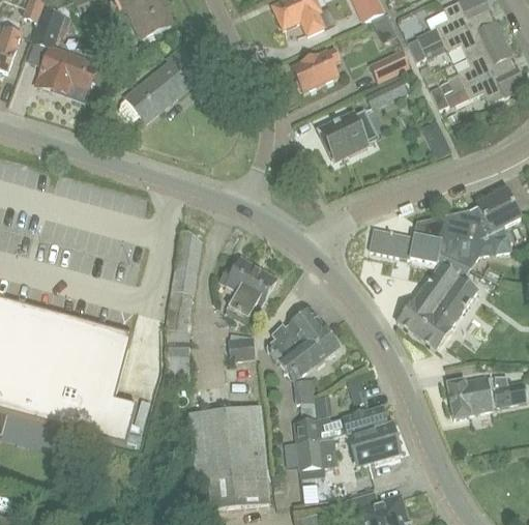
[(37,23),(46,0),(28,0),(22,17),(37,23)]
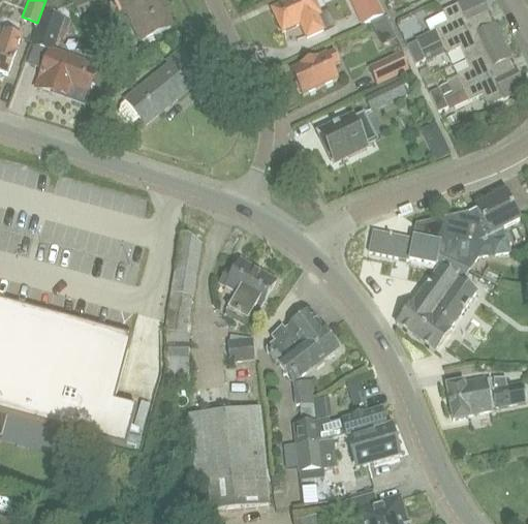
[(80,12),(105,1),(104,0),(73,0),(80,12)]
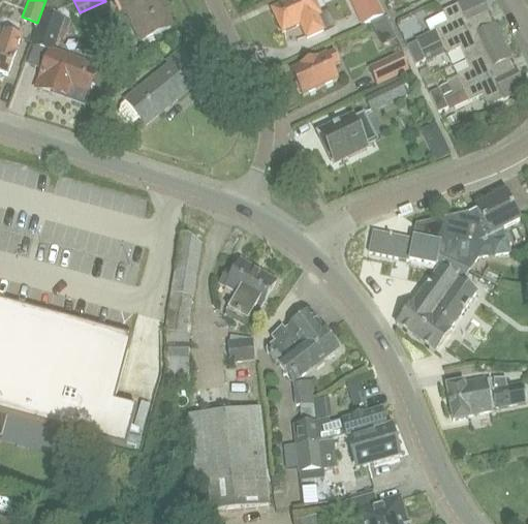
[(121,0),(125,9),(127,7),(141,36),(173,22),(162,0),(121,0)]
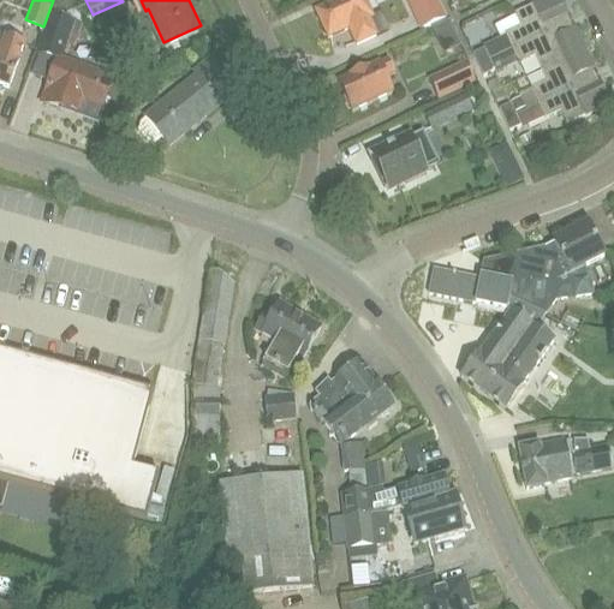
[(328,0),(316,6),(329,33),(350,23),(358,39),(377,30),(370,15),(374,12),(368,0),(328,0)]
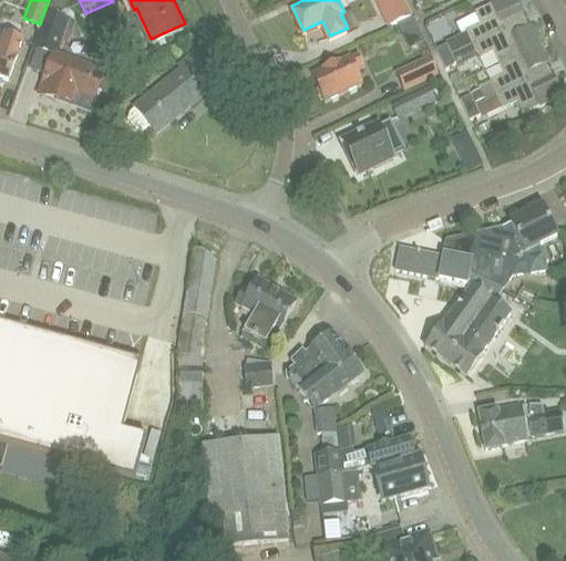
[(377,0),(388,23),(412,13),(405,0),(377,0)]
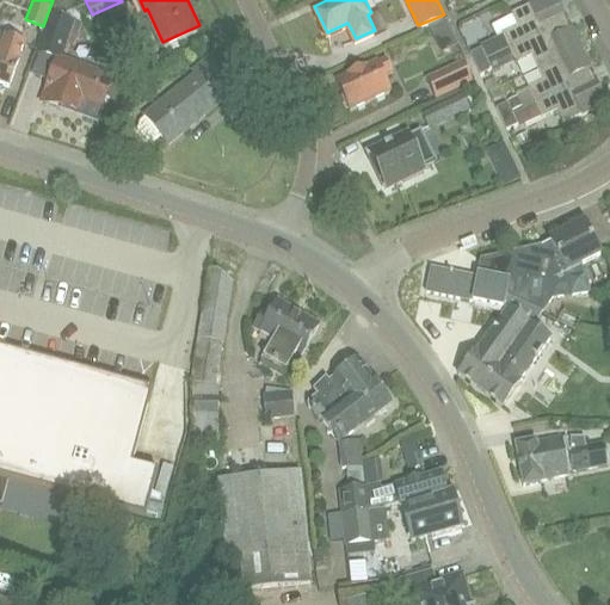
[(481,43),(486,55),(498,50),(510,44),(566,18),(562,11),(565,10),(560,0),(531,0),(522,5),(512,10),(518,23),(503,30),(497,32),(480,41),(481,43)]
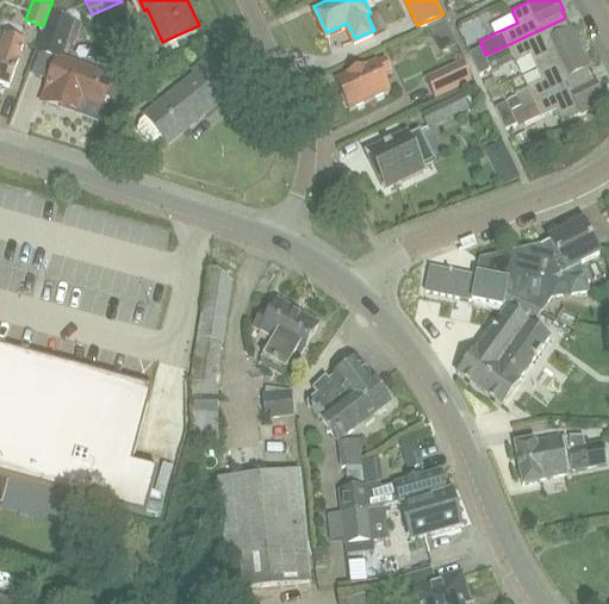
[(64,44),(74,18),(53,10),(43,37),(64,44)]
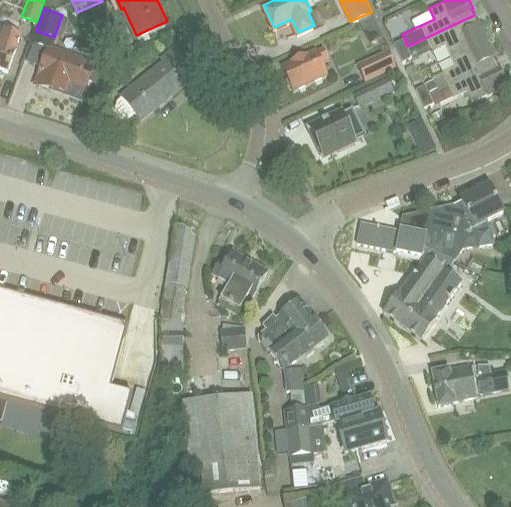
[(477,21),(474,15),(427,37),(433,50),(446,43),(451,54),(487,37),(486,35),(478,21),(477,21)]
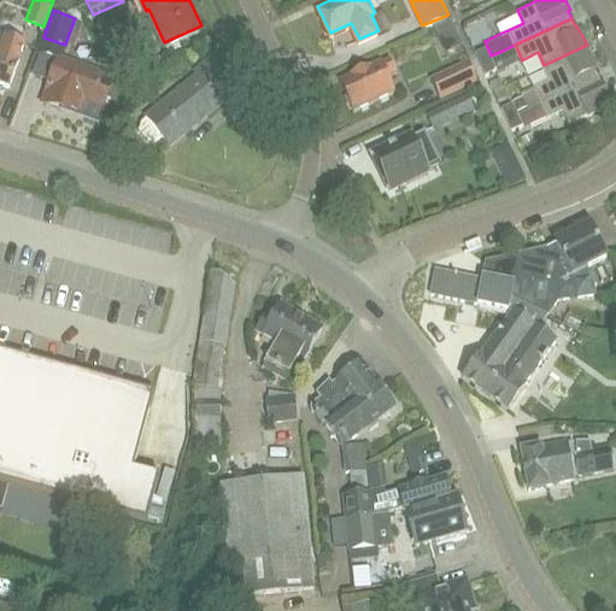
[(0,81),(9,84),(18,59),(25,39),(0,29),(0,81)]
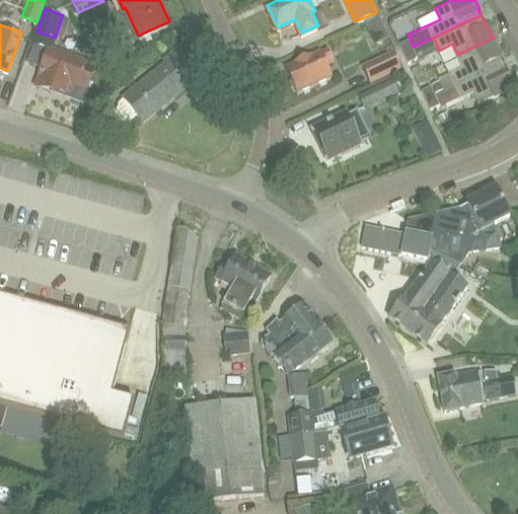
[(403,51),(413,47),(409,37),(399,42),(403,51)]
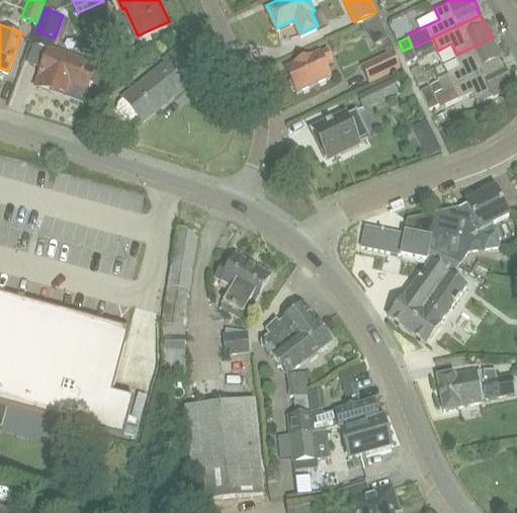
[(493,37),(456,55),(461,65),(448,72),(453,84),(501,62),(499,56),(500,55),(494,39),(493,37)]
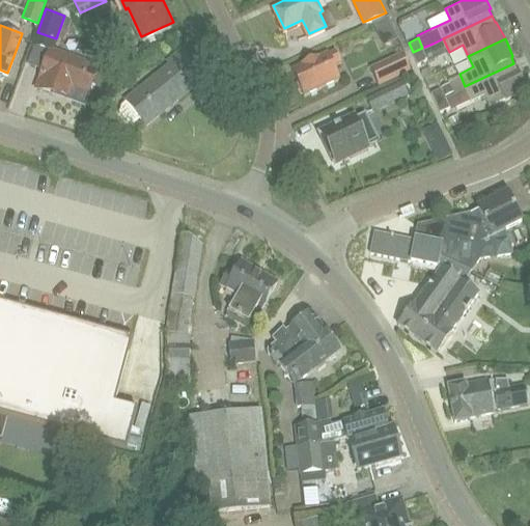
[(433,44),(422,48),(427,57),(427,58),(438,54),(433,44)]
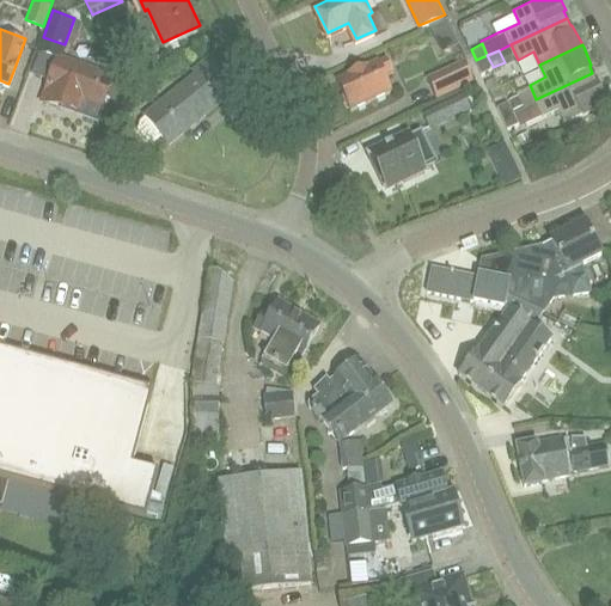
[(352,106),(392,87),(384,72),(393,67),(388,54),(378,59),(378,57),(337,77),(343,90),(342,92),(347,102),(349,103),(352,106)]
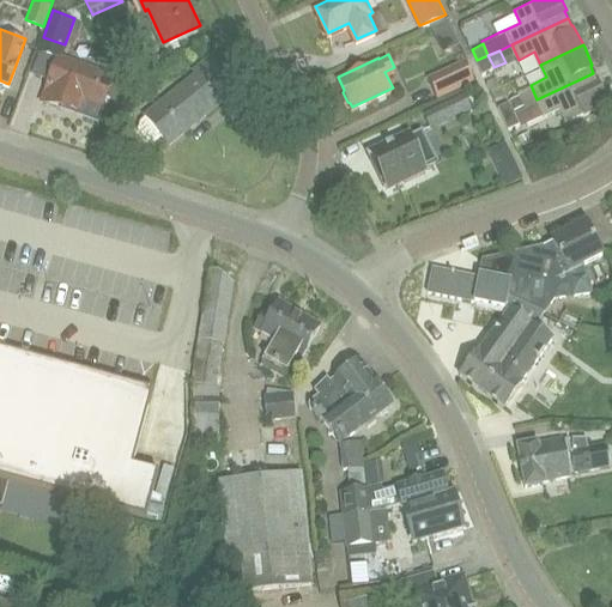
[(44,96),(65,104),(68,92),(96,103),(108,73),(58,55),(47,85),(48,85),(44,96)]
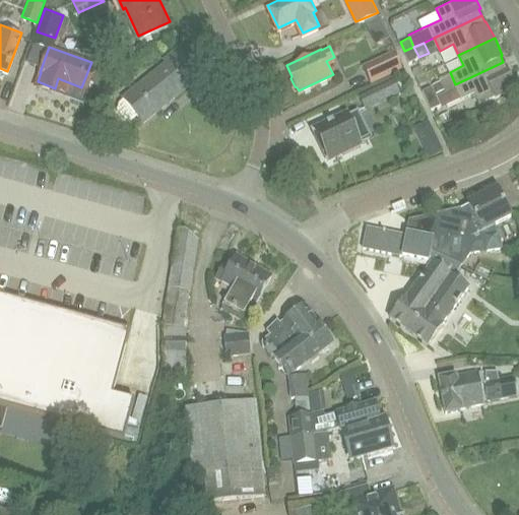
[(177,47),(163,58),(167,62),(123,97),(124,98),(119,102),(118,108),(126,117),(131,118),(137,113),(143,121),(187,84),(181,77),(193,68),(177,47)]
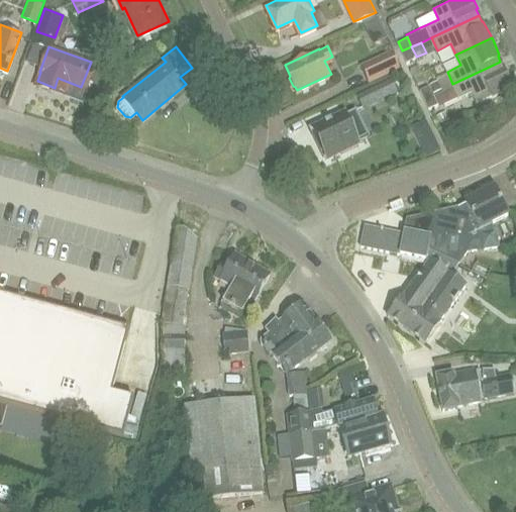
[(416,56),(411,46),(402,50),(406,60),(416,56)]
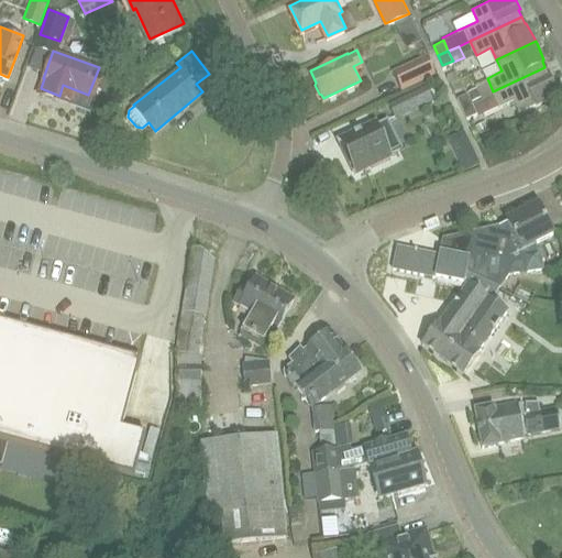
[(433,70),(425,54),(395,68),(403,85),(433,70)]
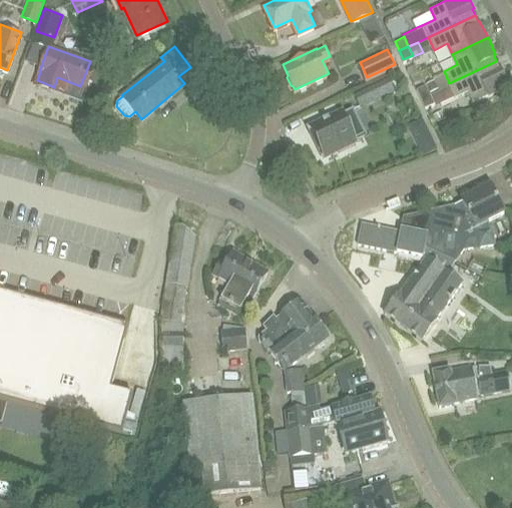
[(496,61),(449,83),(455,95),(468,89),(473,100),(510,83),(502,66),(499,67),(496,61)]
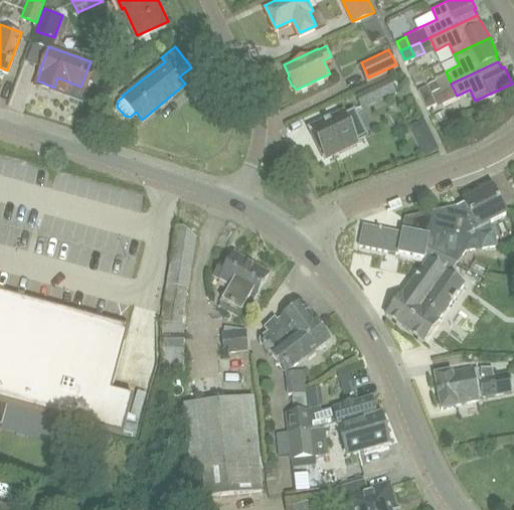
[(361,105),(396,89),(389,75),(355,92),(361,105)]
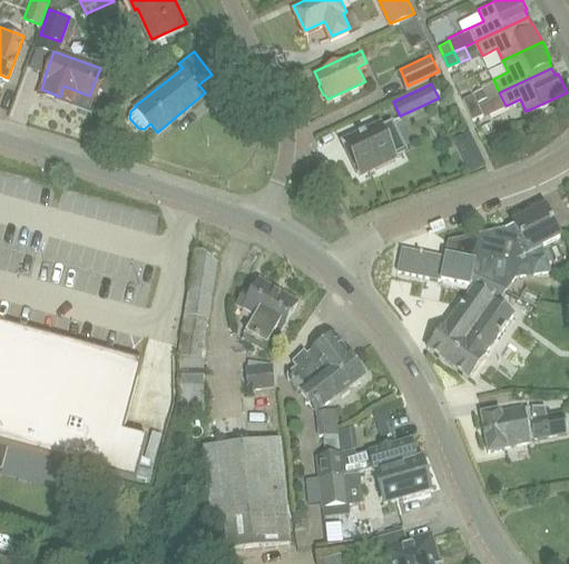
[(487,95),(482,86),(474,90),(479,99),(487,95)]
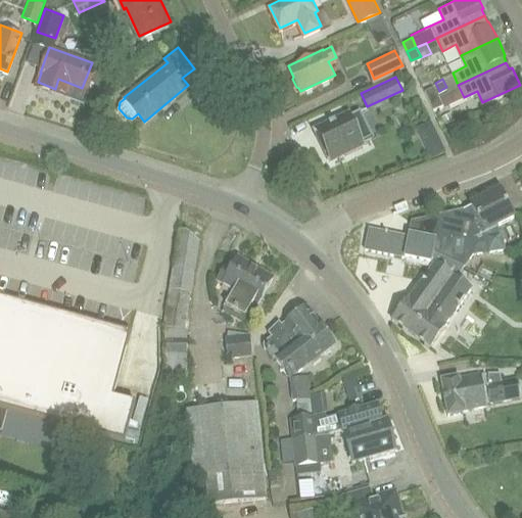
[(434,85),(425,89),(429,98),(439,94),(434,85)]
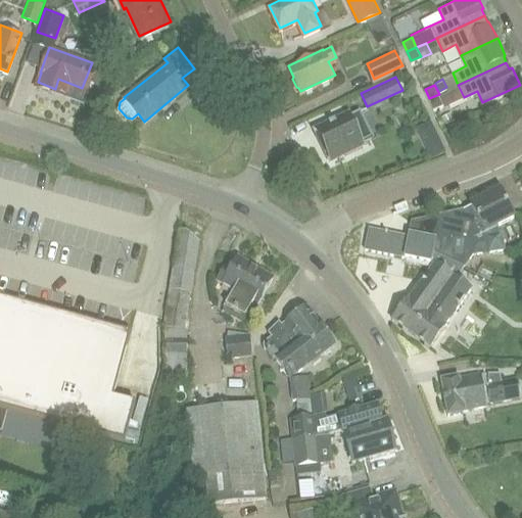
[(429,98),(433,108),(443,103),(439,94),(429,98)]
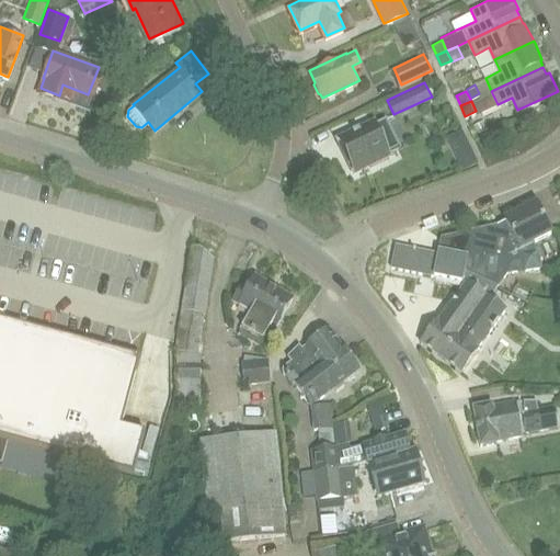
[(329,113),(332,126),(347,122),(344,109),(329,113)]
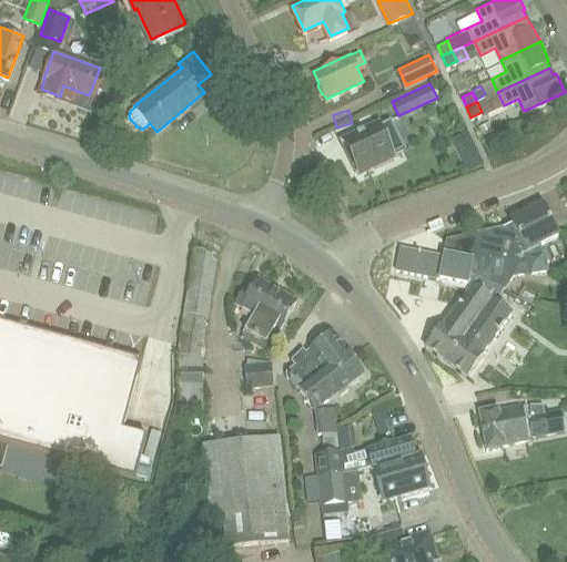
[(344,140),(352,155),(352,156),(351,156),(350,157),(354,167),(357,166),(358,171),(373,163),(374,165),(394,155),(393,152),(404,146),(390,119),(378,124),(377,123),(344,140)]
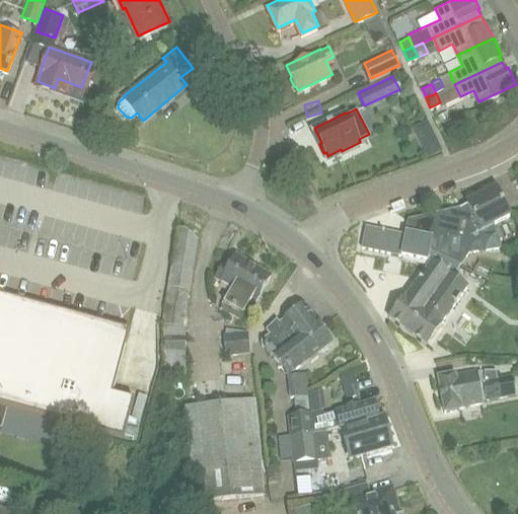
[(451,117),(447,108),(437,114),(441,122),(451,117)]
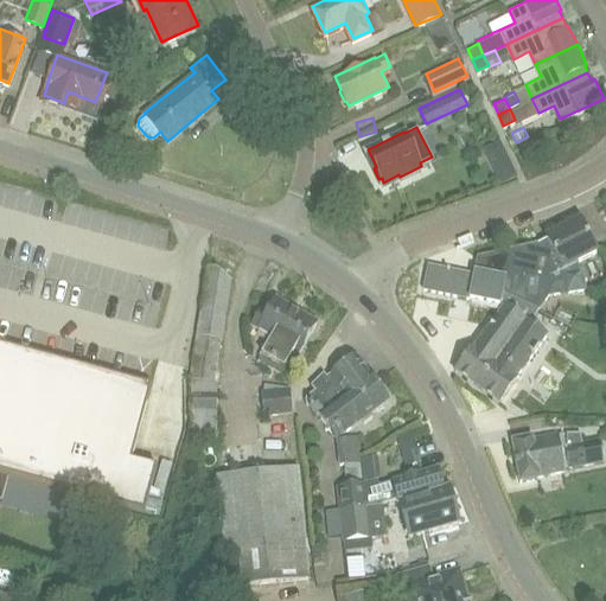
[(502,180),(517,173),(511,160),(496,167),(502,180)]
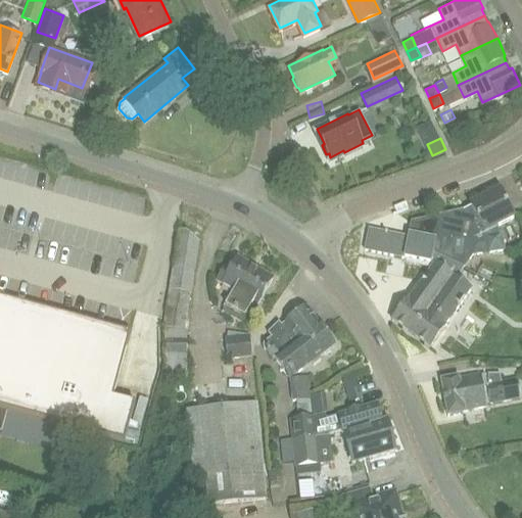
[(434,262),(451,273),(455,276),(472,253),(472,251),(503,246),(501,230),(494,232),(493,224),(513,214),(501,187),(463,206),(412,219),(409,234),(369,227),(365,246),(434,262)]
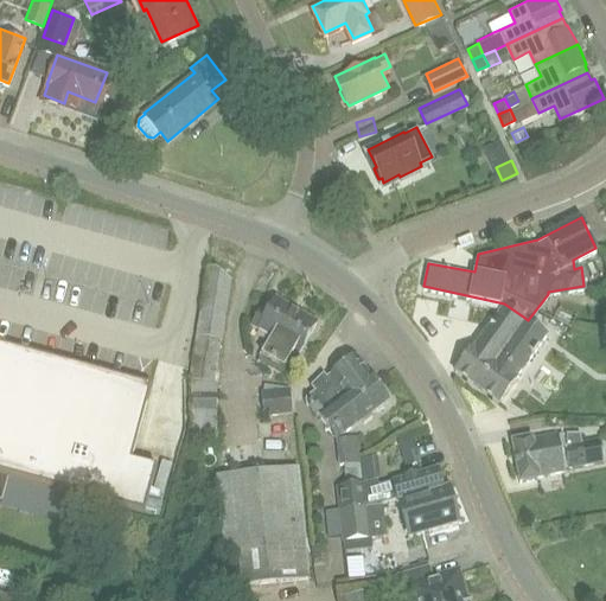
[(209,333),(238,339),(252,282),(223,275),(209,333)]
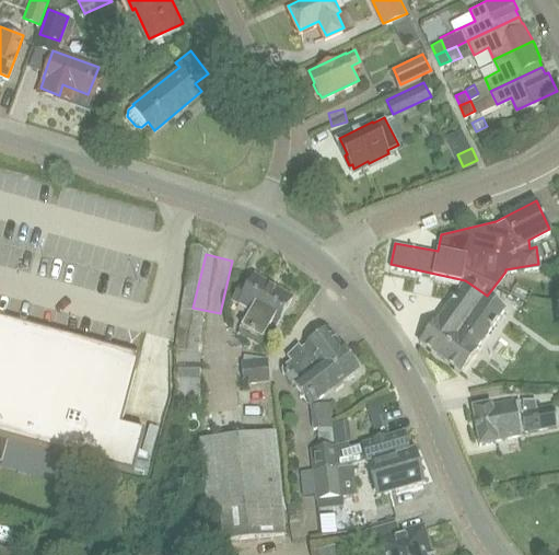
[(248,337),(275,284),(255,273),(248,286),(242,282),(233,298),(239,301),(249,308),(240,326),(242,327),(239,331),(248,337)]
